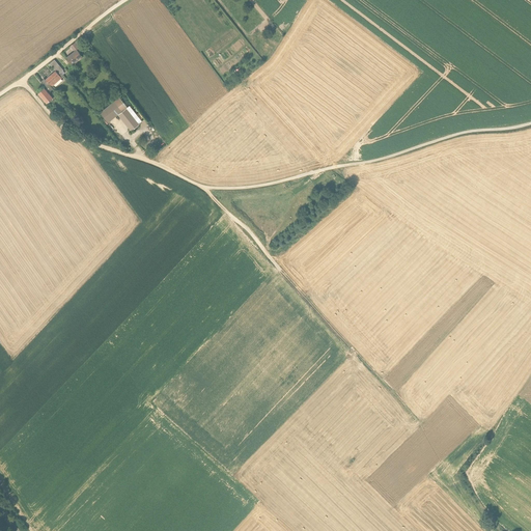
[(66,58),(71,64),(82,56),(79,53),(83,50),(77,42),(76,43),(75,43),(70,47),(75,52),(67,57),(66,58)]
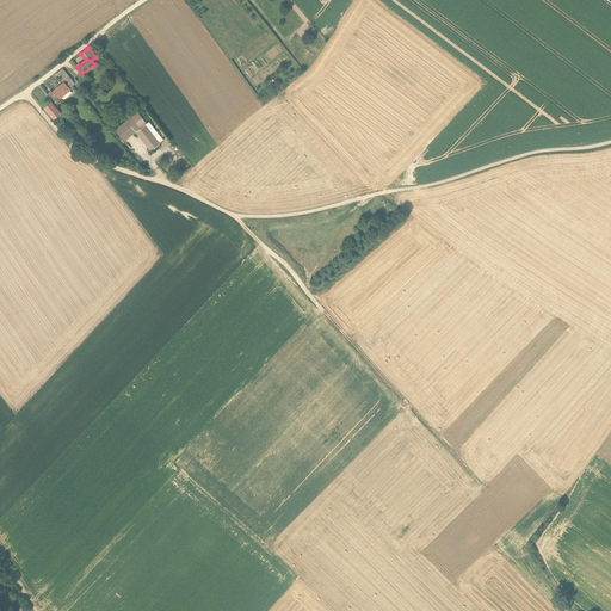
[(73,81),(62,69),(57,74),(63,81),(67,86),(71,84),(73,81)]
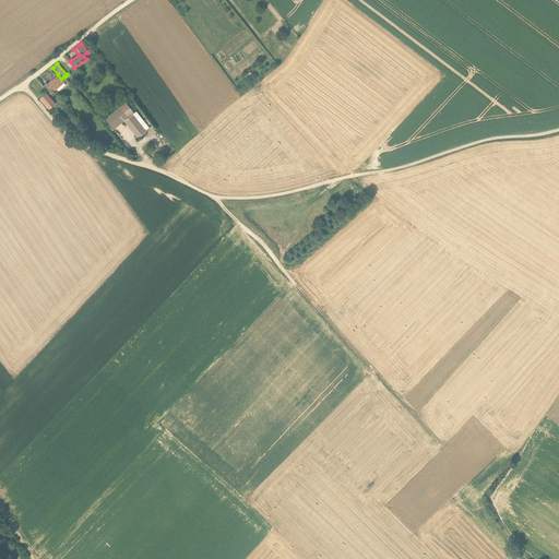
[(48,84),(55,92),(67,80),(64,76),(61,79),(58,74),(48,84)]
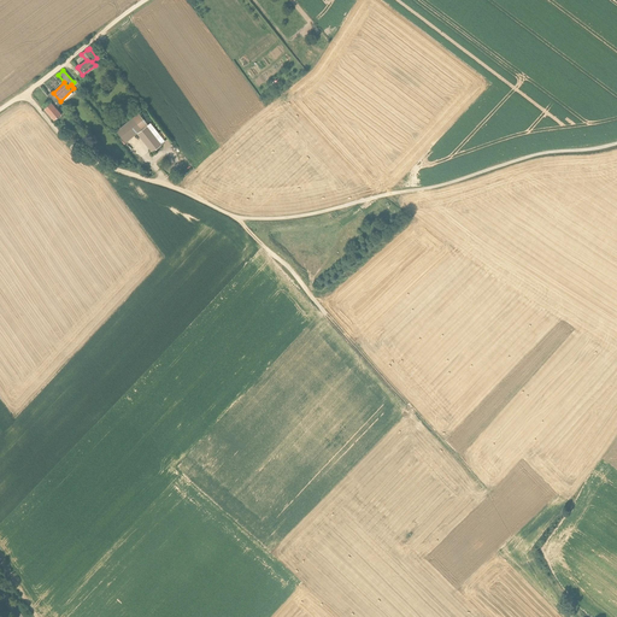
[(51,103),(45,109),(46,110),(54,119),(58,117),(58,118),(62,115),(60,115),(62,113),(57,107),(62,104),(57,99),(52,104),(51,103)]
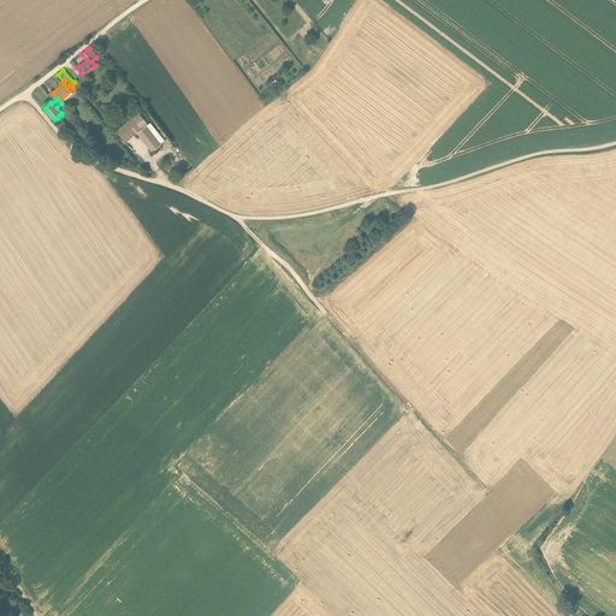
[(117,113),(113,116),(119,123),(124,119),(123,118),(122,118),(117,113)]
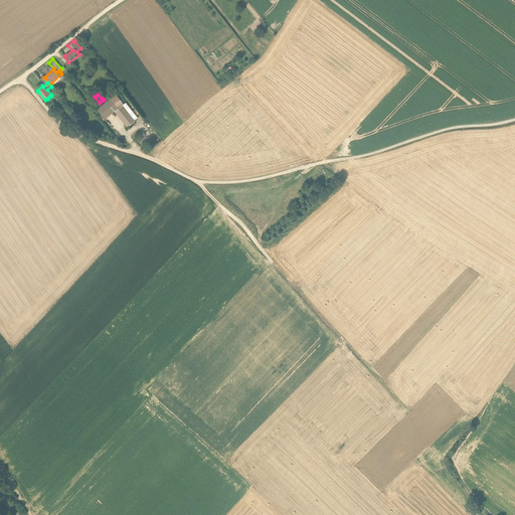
[(116,95),(97,110),(105,119),(114,112),(127,127),(135,121),(134,120),(137,118),(126,103),(124,104),(116,95)]
